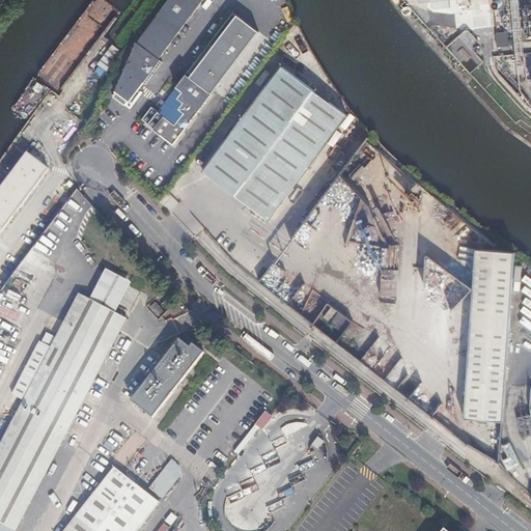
[(131,104),(135,106),(143,93),(139,91),(144,84),(148,86),(165,64),(161,61),(186,27),(204,0),(169,0),(141,37),(123,83),(127,86),(120,95),(119,94),(116,100),(128,108),(131,104)]
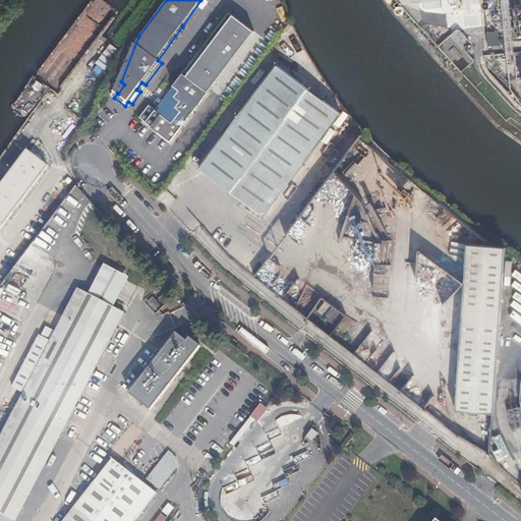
[(516,8),(513,8),(512,8),(511,12),(512,14),(514,16),(517,15),(519,12),(519,10),(516,8)]
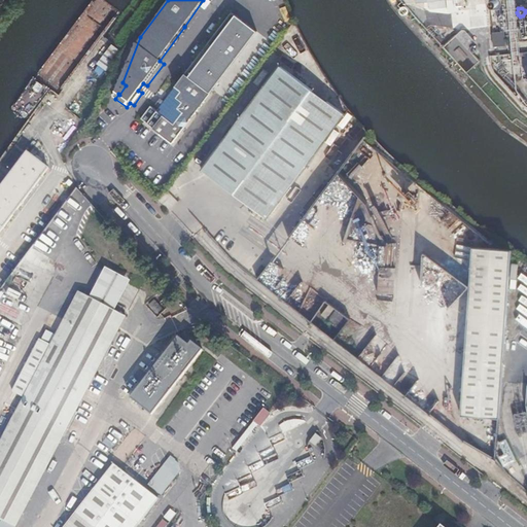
[(150,107),(141,119),(160,134),(160,135),(173,144),(191,118),(190,118),(255,31),(230,12),(164,102),(160,100),(154,106),(159,109),(156,112),(150,107)]
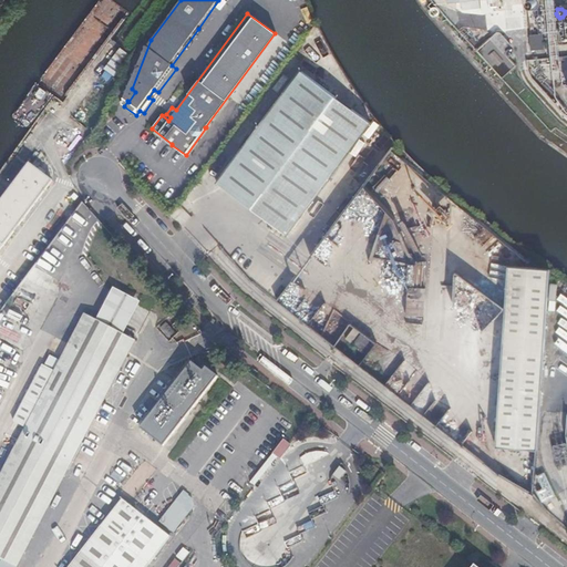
[(563,21),(559,21),(558,21),(556,24),(557,28),(559,30),(564,30),(566,27),(566,23),(563,21)]
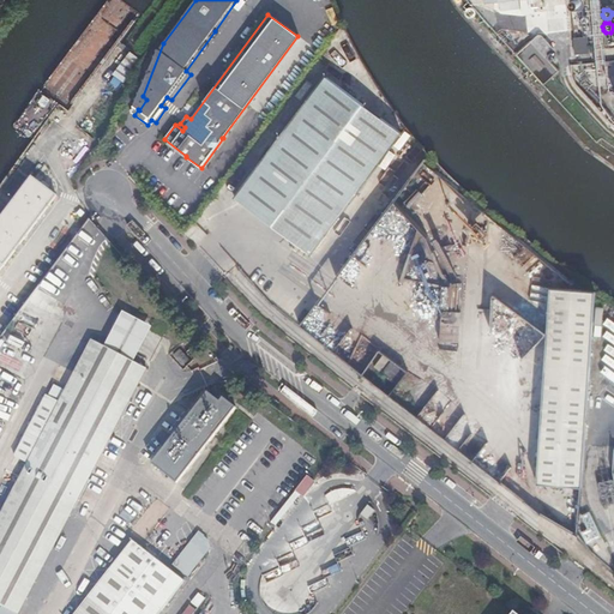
[(576,37),(578,54),(593,52),(589,35),(576,37)]
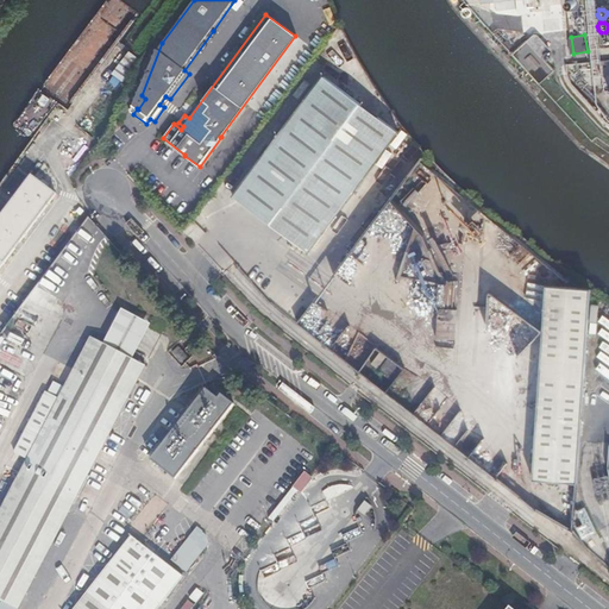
[(606,35),(601,36),(598,39),(600,44),(603,45),(608,44),(608,41),(608,38),(608,37),(606,35)]
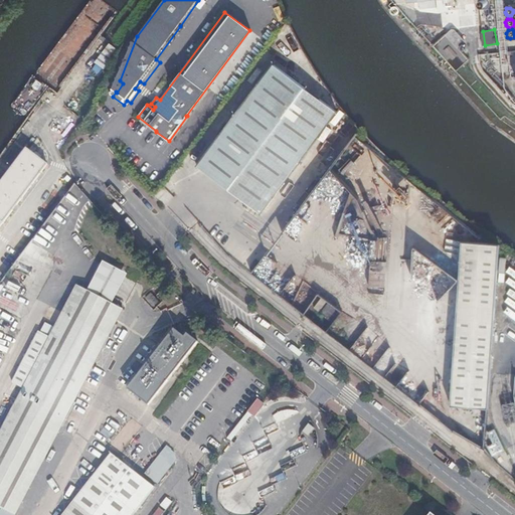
[(251,52),(260,38),(252,34),(244,47),(251,52)]
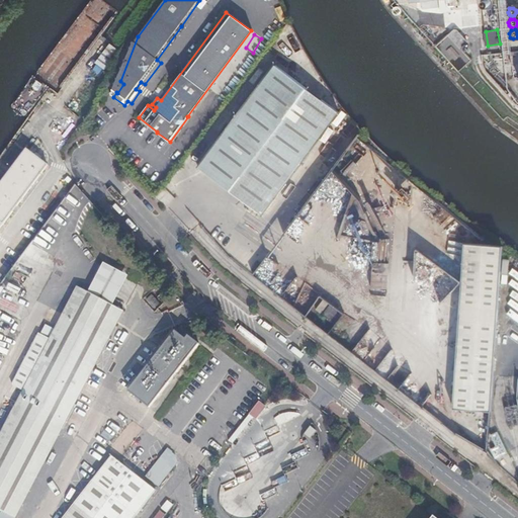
[(447,34),(435,47),(457,71),(466,63),(470,60),(464,53),(468,48),(457,34),(452,39),(447,34)]
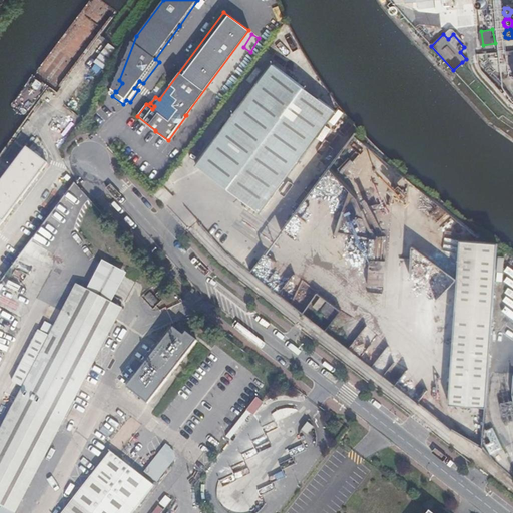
[(108,45),(88,74),(97,81),(117,53),(108,45)]
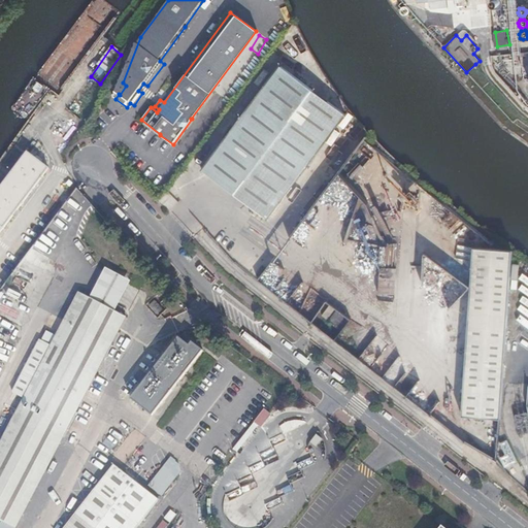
[(217,92),(224,97),(250,63),(242,58),(217,92)]
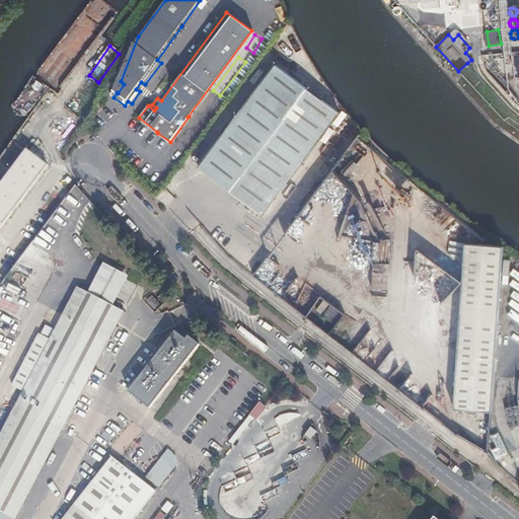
[(199,166),(266,216),(340,110),(274,63),(199,166)]
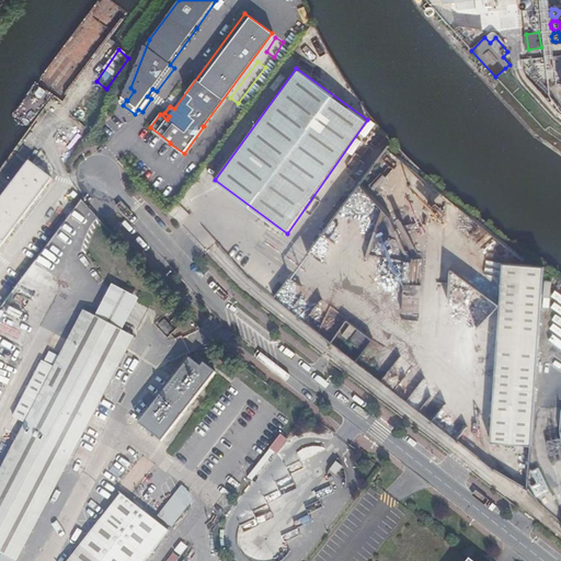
[(80,115),(76,121),(82,126),(87,121),(80,115)]
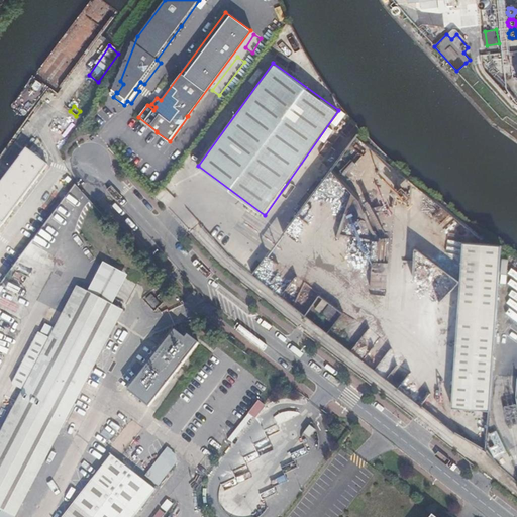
[(0,189),(0,230),(49,168),(29,151),(0,189)]
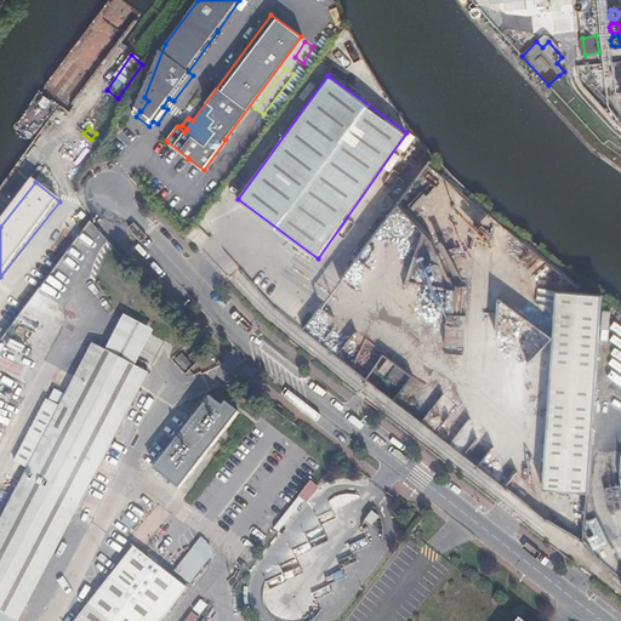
[(546,490),(592,495),(604,291),(557,290),(546,490)]
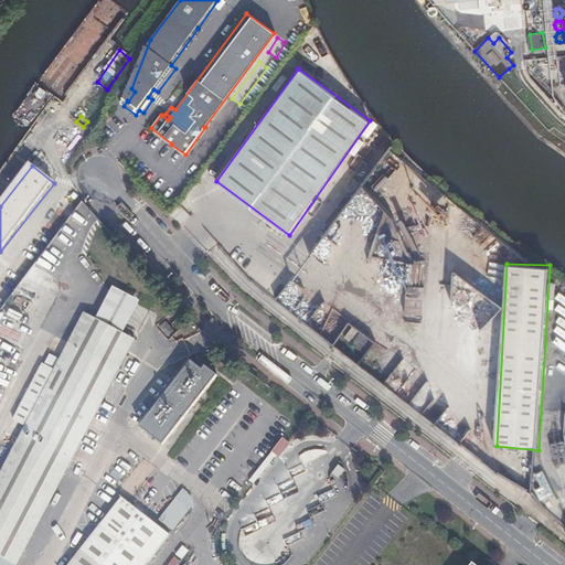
[(0,475),(0,554),(16,563),(134,337),(84,311),(53,372),(41,365),(25,396),(38,403),(0,475)]
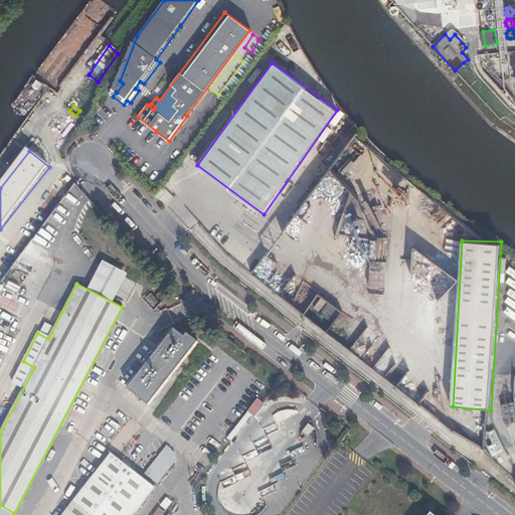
[(145,298),(153,305),(157,301),(150,293),(145,298)]
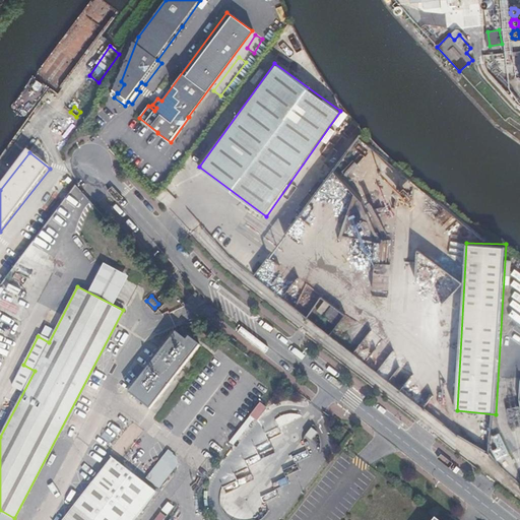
[(319,319),(330,328),(338,317),(333,313),(327,309),(319,319)]
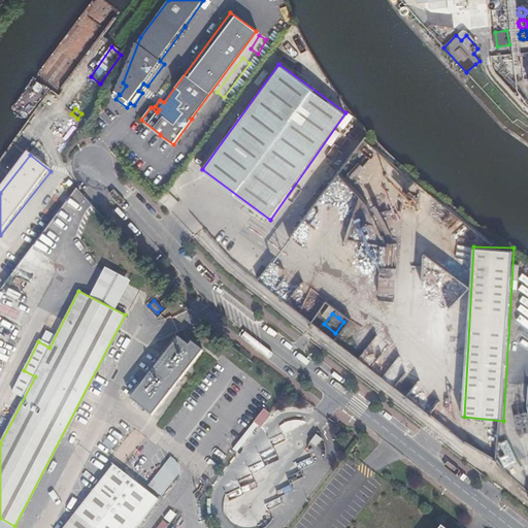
[(131,400),(145,411),(152,417),(152,418),(203,354),(192,344),(190,349),(179,340),(165,358),(156,369),(152,375),(150,377),(145,377),(141,384),(141,387),(131,400)]
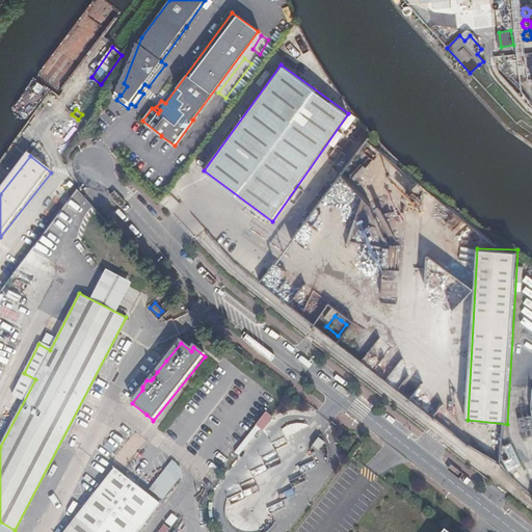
[(413,396),(423,387),(415,376),(404,386),(413,396)]
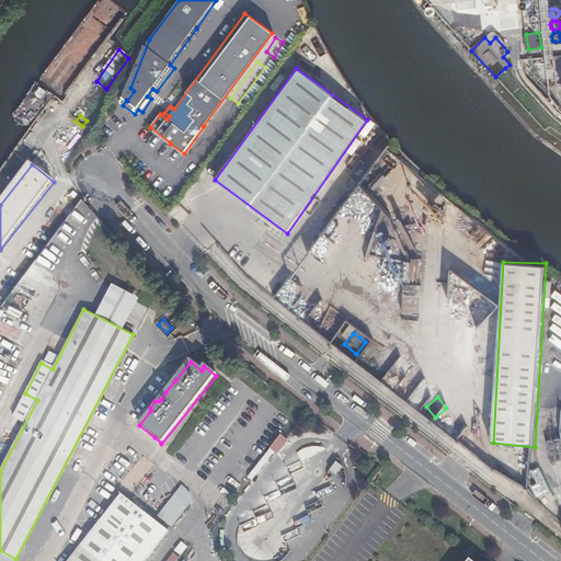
[(282,435),(272,449),(278,455),(289,442),(287,439),(282,435)]
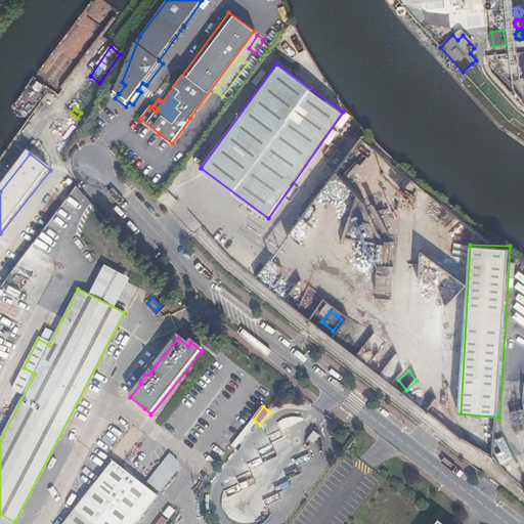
[(135,523),(159,494),(115,460),(63,523),(135,523)]
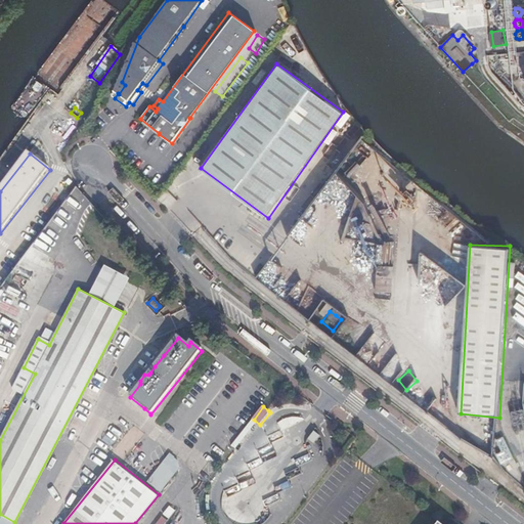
[(146,483),(159,492),(174,473),(162,463),(146,483)]
